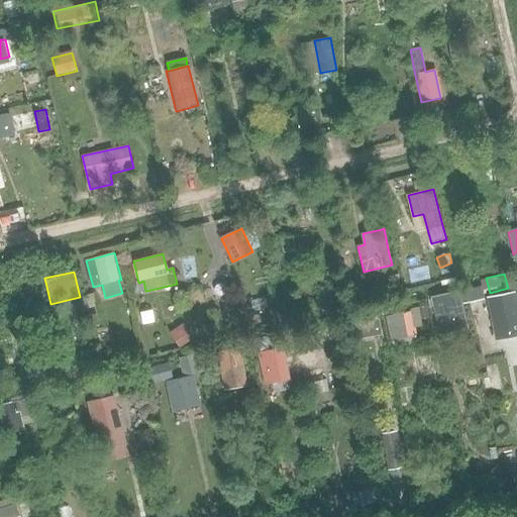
[(481,287),(458,292),(461,305),(483,300),(481,287)]
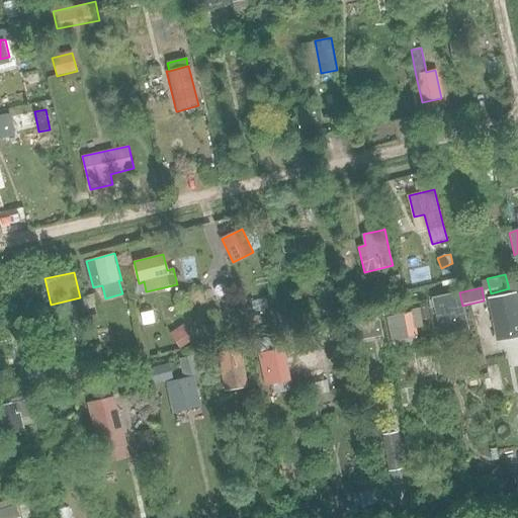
[(458,292),(433,298),(442,333),(466,327),(458,292)]
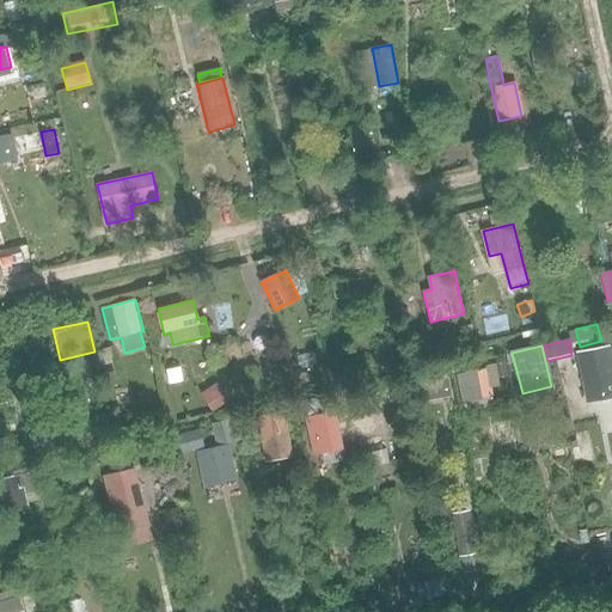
[(611,363),(609,346),(573,353),(579,384),(593,381),(597,402),(611,398),(611,363)]
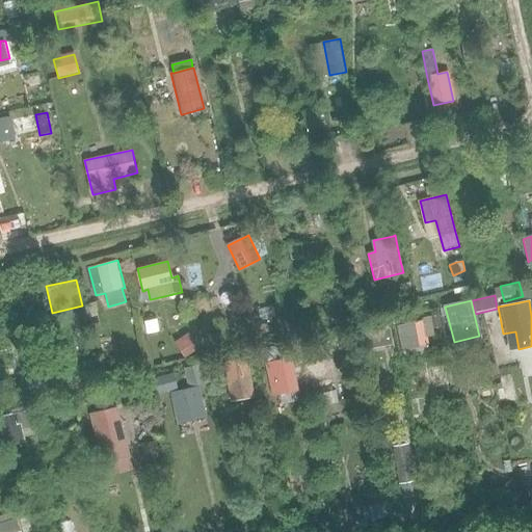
[(96,313),(94,304),(85,307),(87,315),(96,313)]
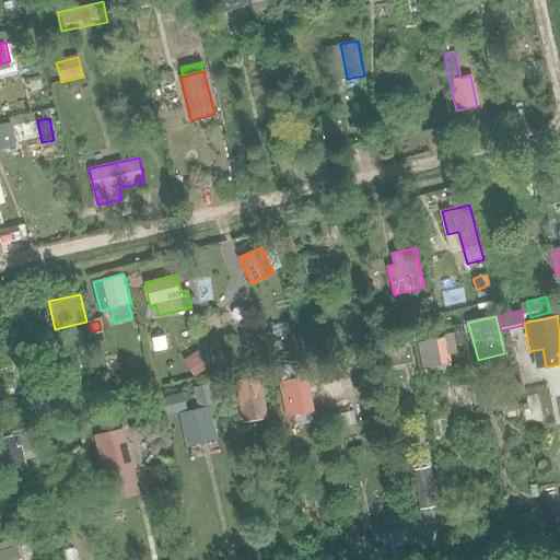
[(463,331),(453,334),(456,348),(465,346),(463,331)]
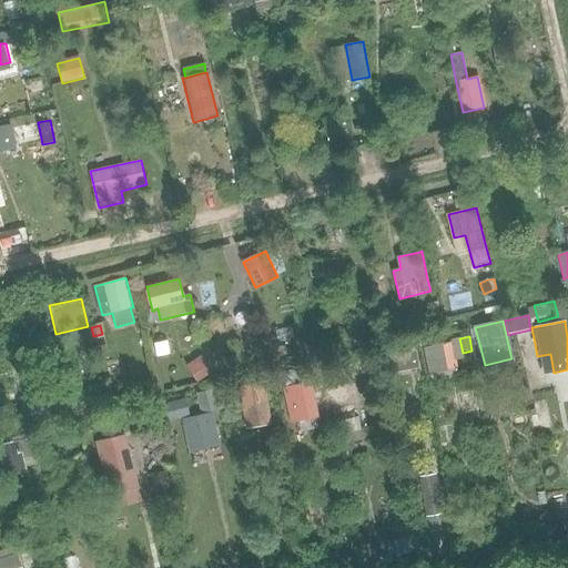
[(455,341),(421,348),(426,374),(460,367),(455,341)]
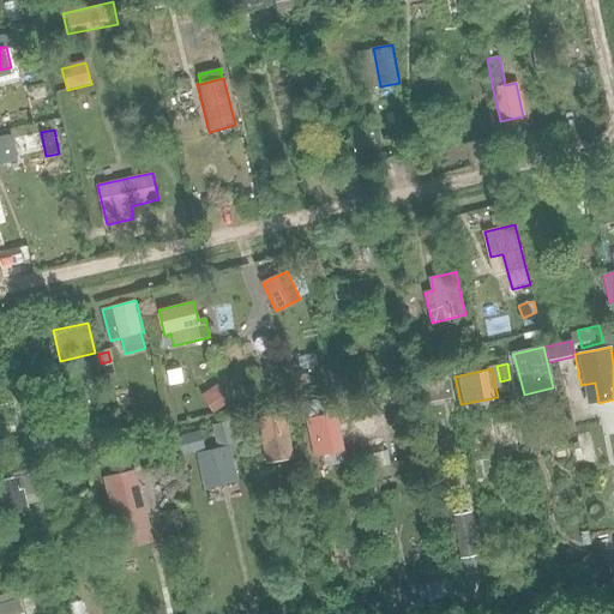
[(447,377),(420,381),(425,402),(452,397),(447,377)]
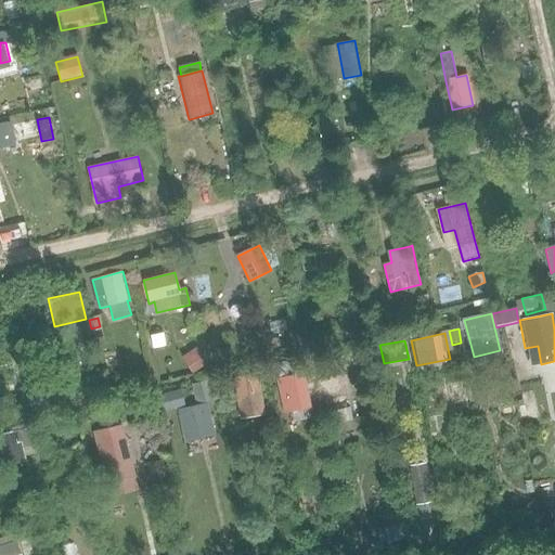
[(196,348),(182,358),(193,374),(207,363),(196,348)]
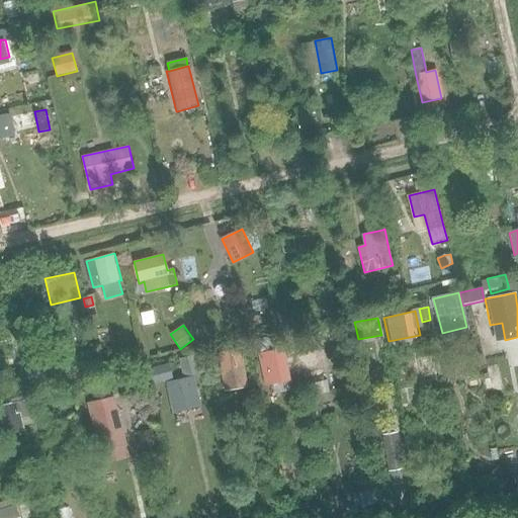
[(277,335),(259,339),(262,353),(259,354),(266,386),(272,385),(291,381),(292,380),(285,348),(283,349),(280,349),(277,335)]
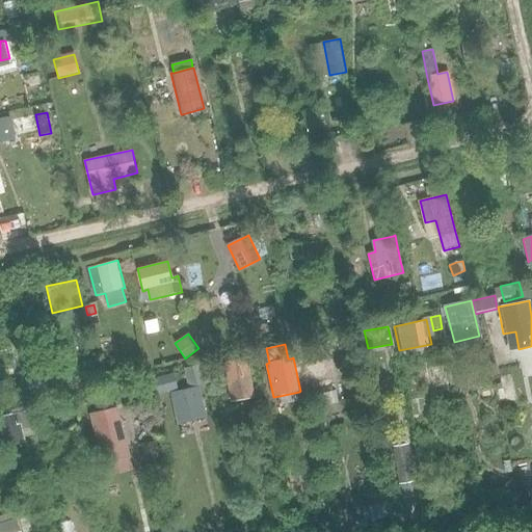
[(249,364),(255,363),(254,355),(223,361),(222,362),(229,402),(238,400),(254,397),(248,364),(249,364)]
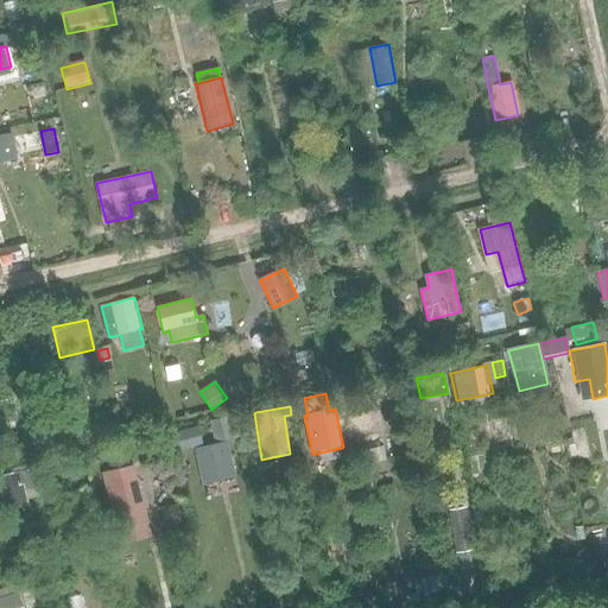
[(349,443),(382,435),(378,410),(371,411),(369,411),(368,407),(343,413),(342,413),(348,443),(349,443)]
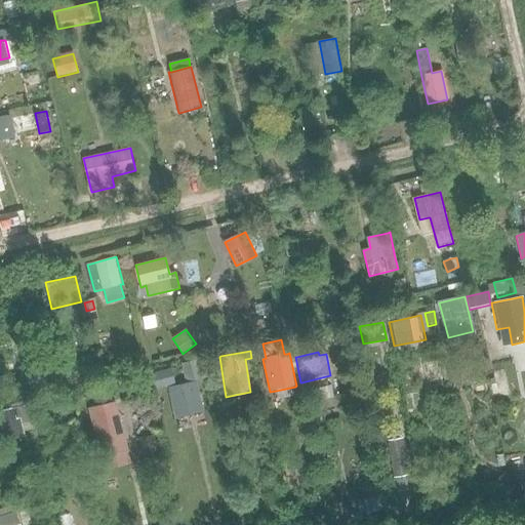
[(182,363),(187,381),(201,378),(197,359),(182,363)]
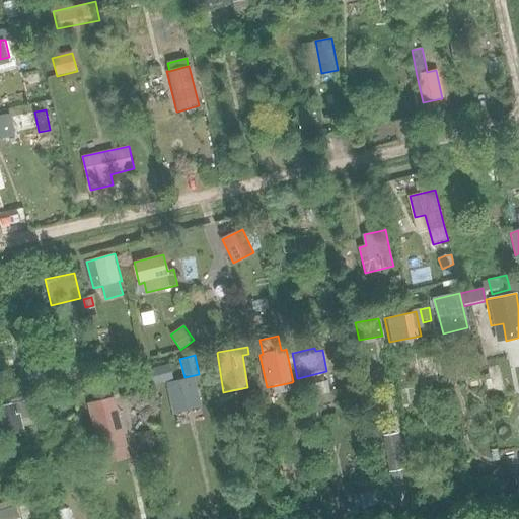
[(169,362),(146,368),(150,384),(173,378),(169,362)]
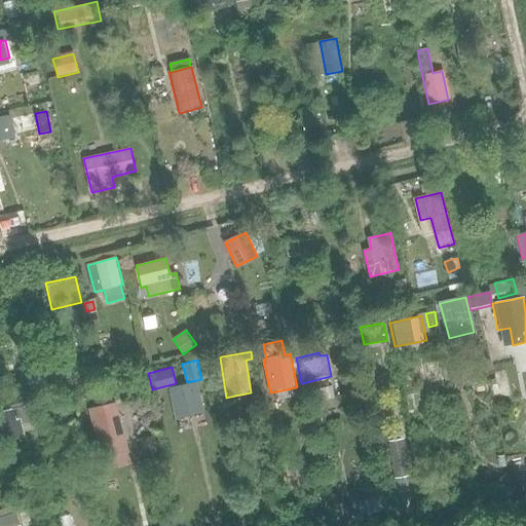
[(198,381),(170,388),(177,420),(207,413),(198,381)]
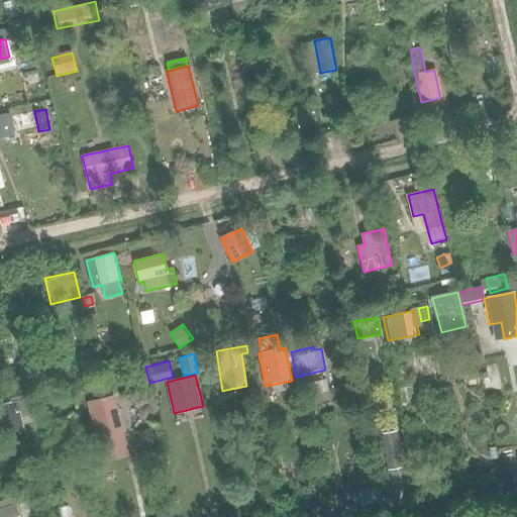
[(115,396),(88,403),(104,463),(131,456),(115,396)]
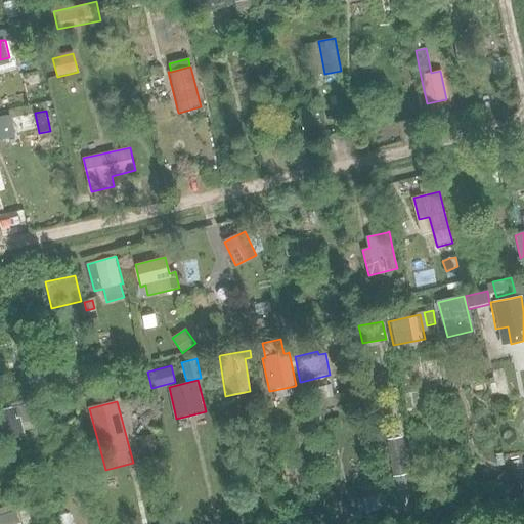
[(23,423),(42,418),(38,402),(0,410),(0,423),(4,440),(5,440),(25,436),(22,423),(23,423)]
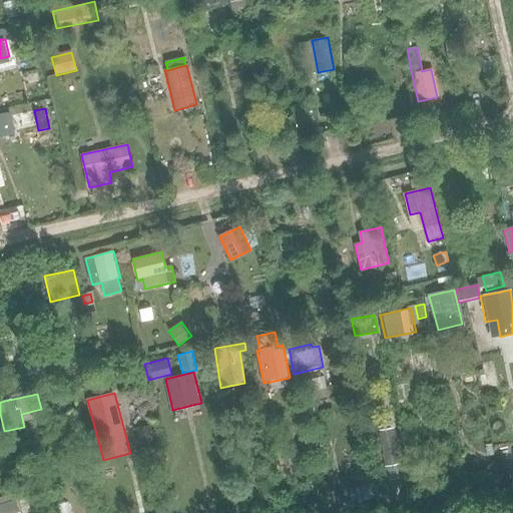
[(391,428),(376,431),(383,468),(398,465),(391,428)]
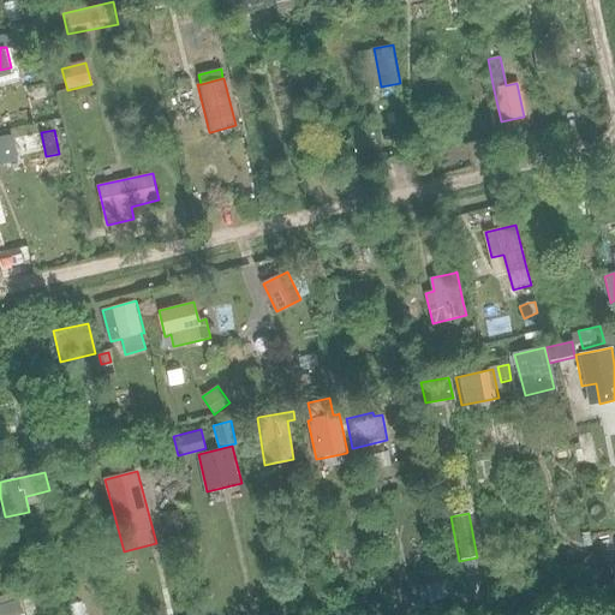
[(0,614),(23,614),(18,599),(0,604),(0,614)]
